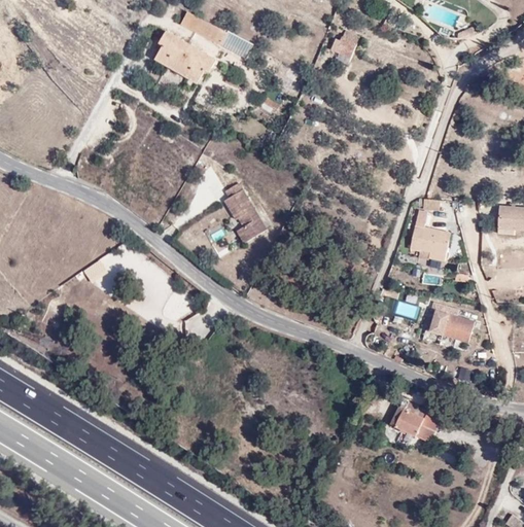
[(220,39),(179,18),(178,20),(173,30),(214,51),(220,39)]
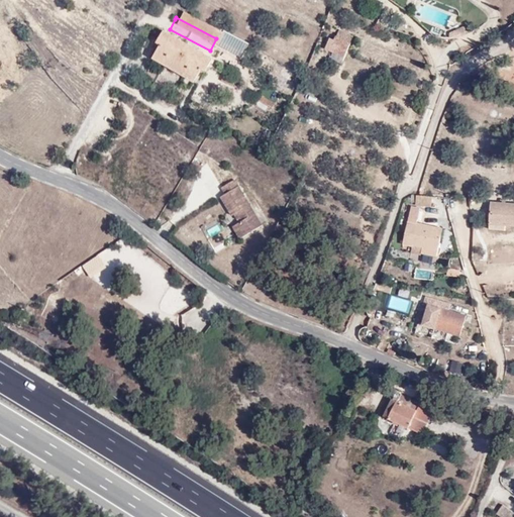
[(325,49),(330,52),(341,56),(345,47),(344,46),(346,40),(332,34),(330,40),(329,40),(325,49)]
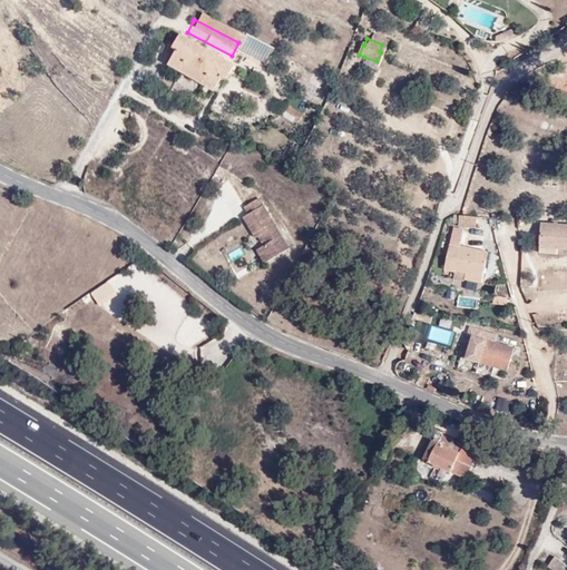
[(240,41),(238,42),(232,56),(257,69),(265,55),(240,41)]
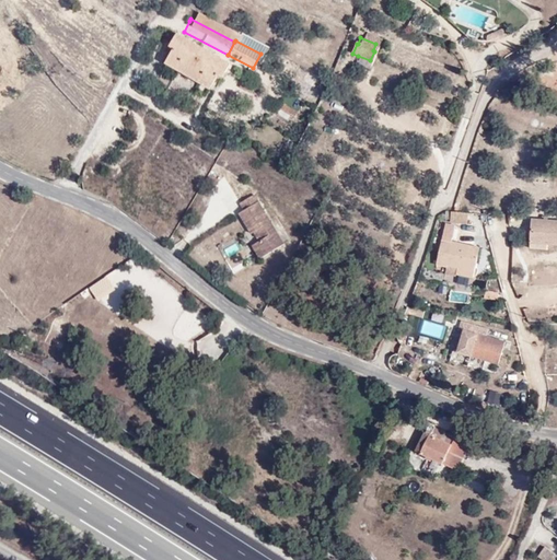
[(211,88),(218,90),(227,73),(170,44),(161,60),(171,66),(164,79),(205,100),(211,88)]
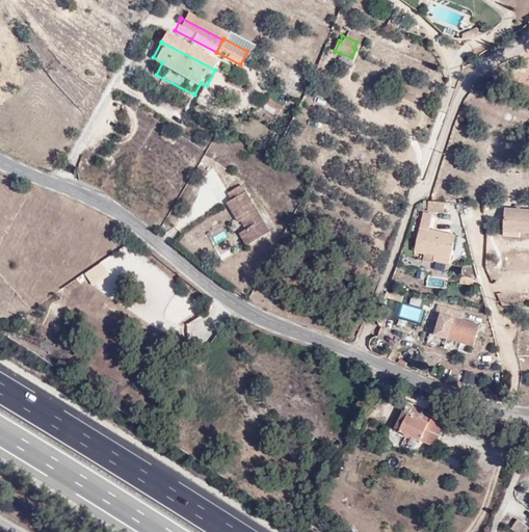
[(340,53),(338,58),(347,61),(349,63),(351,57),(340,53)]
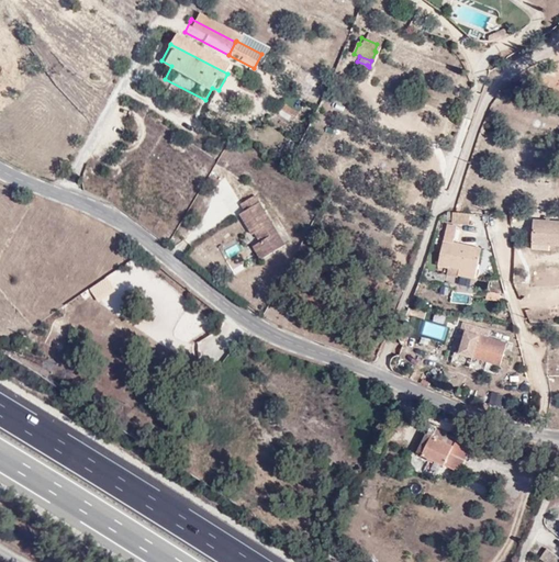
[(263,255),(282,242),(250,193),(236,202),(241,210),(236,212),(249,232),(252,231),(255,228),(259,234),(261,237),(255,242),(263,255)]
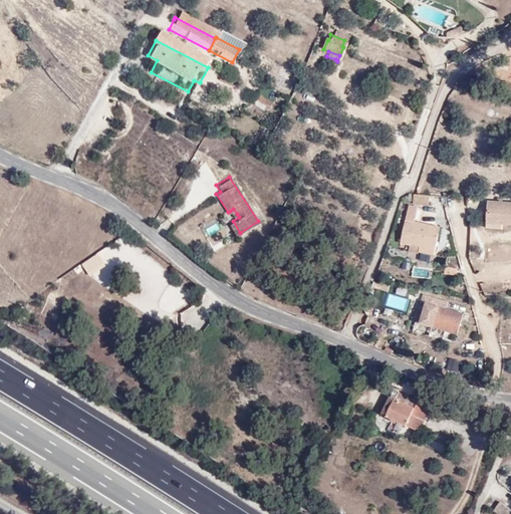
[(414,194),(413,203),(428,204),(429,196),(414,194)]
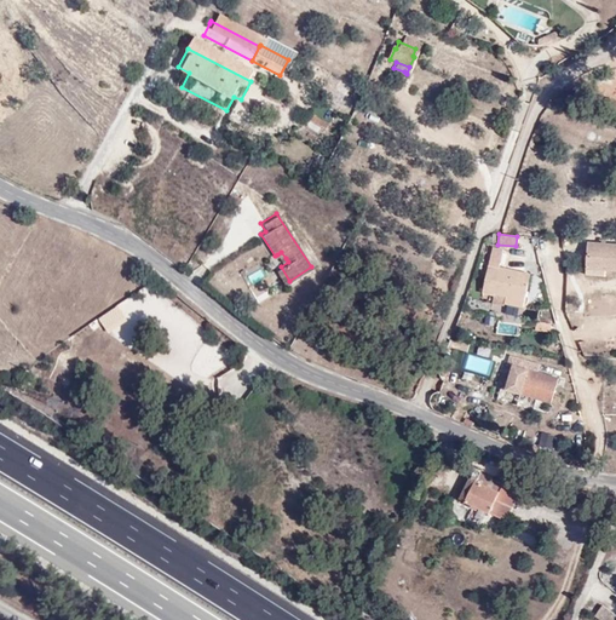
[(615,244),(585,242),(582,269),(615,270),(615,244)]
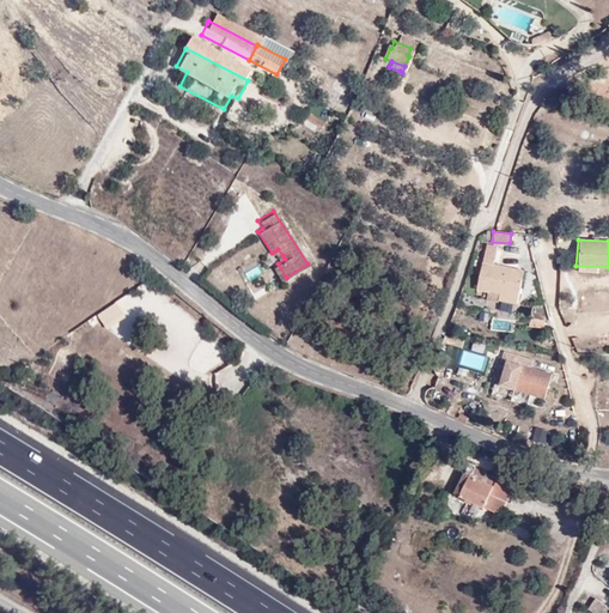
[(477,290),(488,292),(488,290),(500,293),(499,301),(518,304),(524,269),(494,263),(498,248),(487,246),(477,290)]
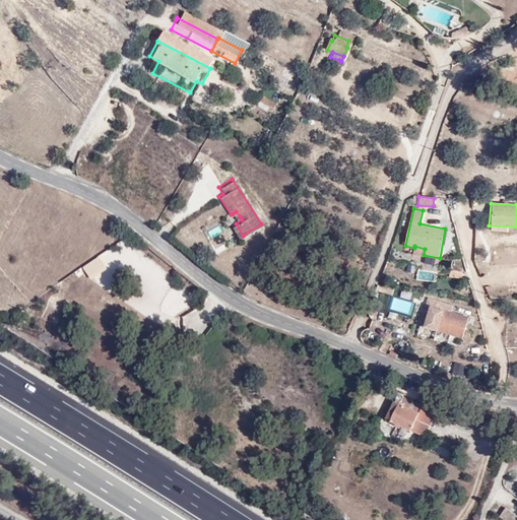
[(243,236),(236,223),(232,225),(240,238),(243,236)]
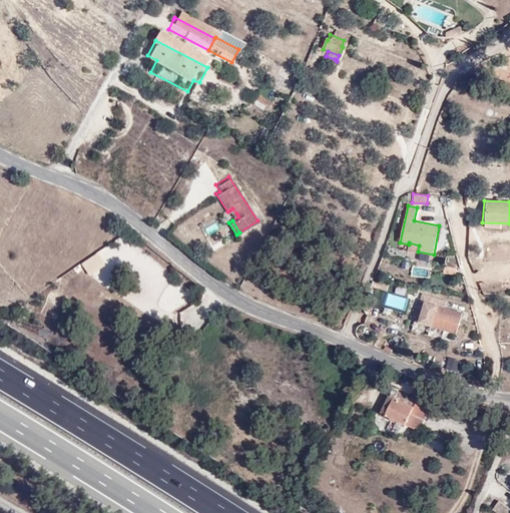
[(497,223),(482,222),(482,229),(497,230),(497,223)]
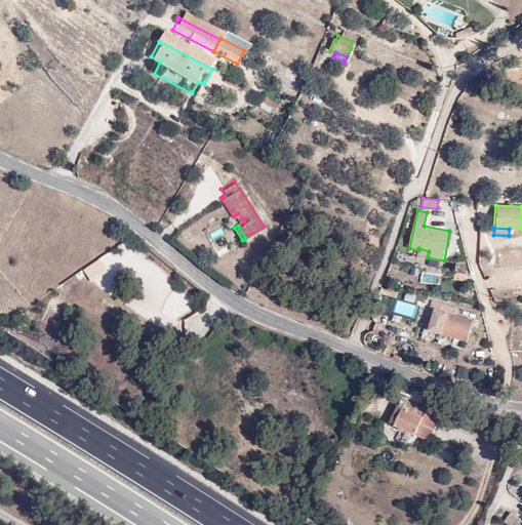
[(418,248),(418,250),(417,257),(427,259),(428,257),(429,251),(418,248)]
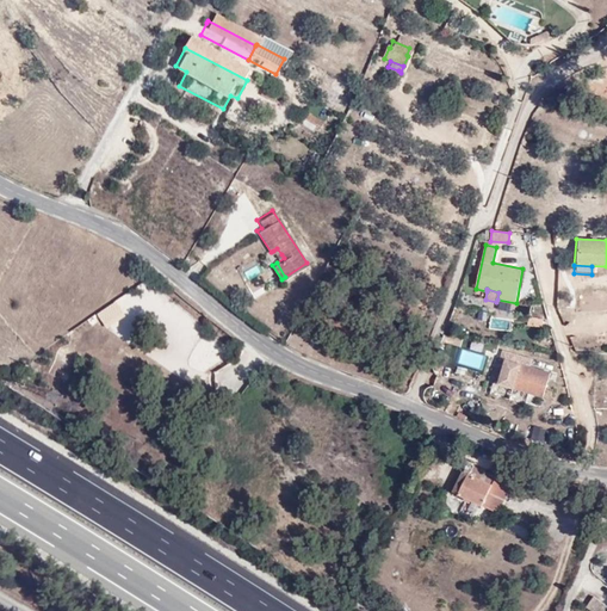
[(528,316),(527,325),(542,328),(544,319),(528,316)]
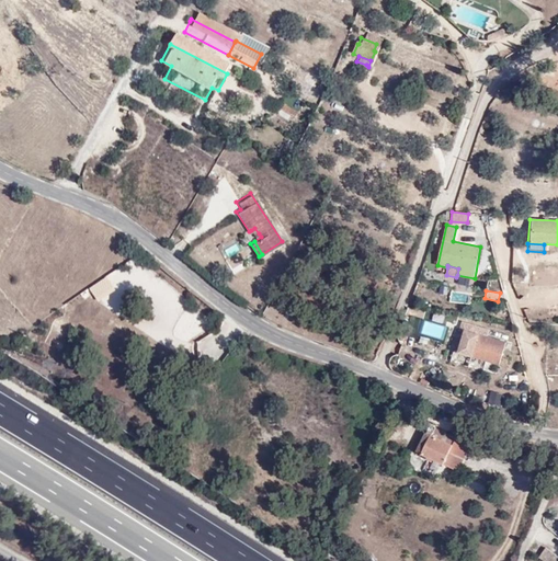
[(486,336),(488,329),(463,321),(459,330),(465,332),(458,353),(499,365),(505,342),(486,336)]
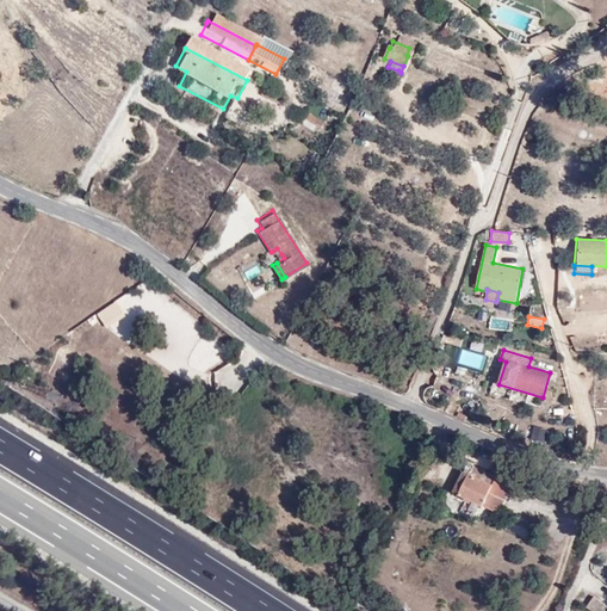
[(531,426),(527,438),(540,443),(545,430),(531,426)]
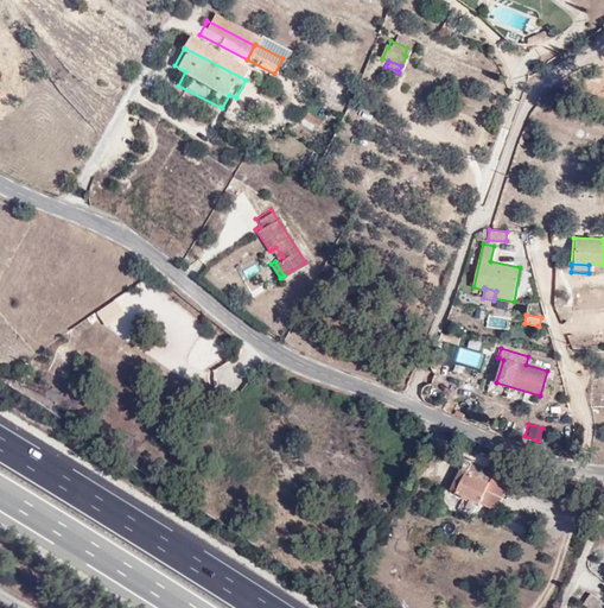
[(478,505),(489,510),(498,489),(495,487),(498,479),(464,462),(461,470),(455,468),(449,483),(478,505)]
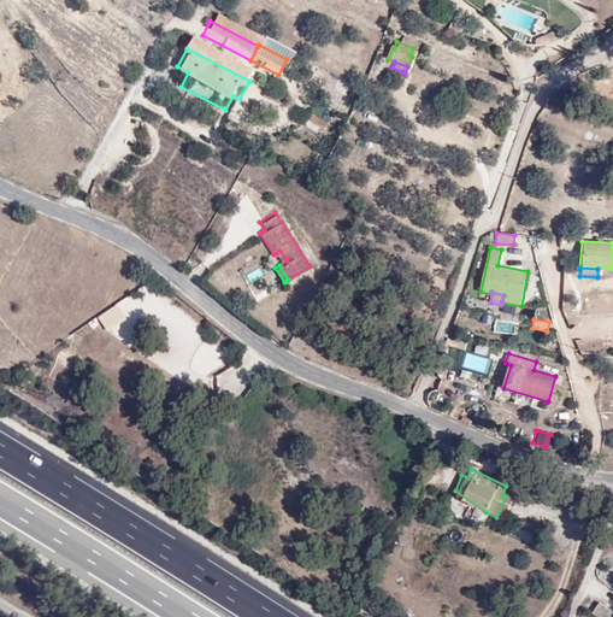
[(452,497),(485,512),(455,491),(452,497)]
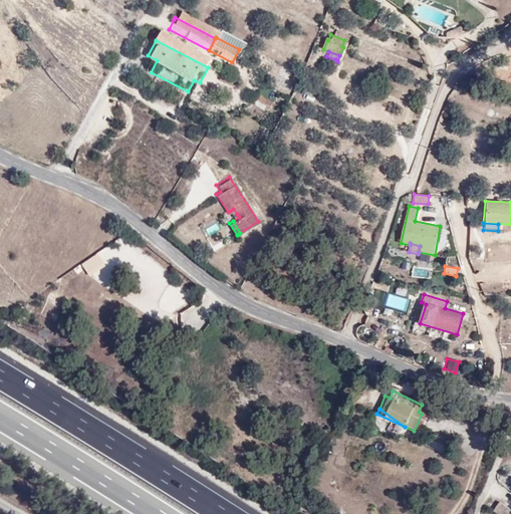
[(510,513),(510,512),(497,503),(491,511),(495,513),(510,513)]
